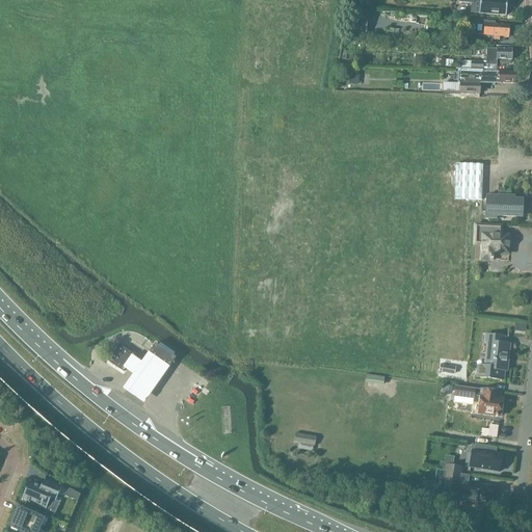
[(458,0),(459,3),(473,4),(474,2),(480,3),(479,14),(506,16),(506,0),(458,0)]
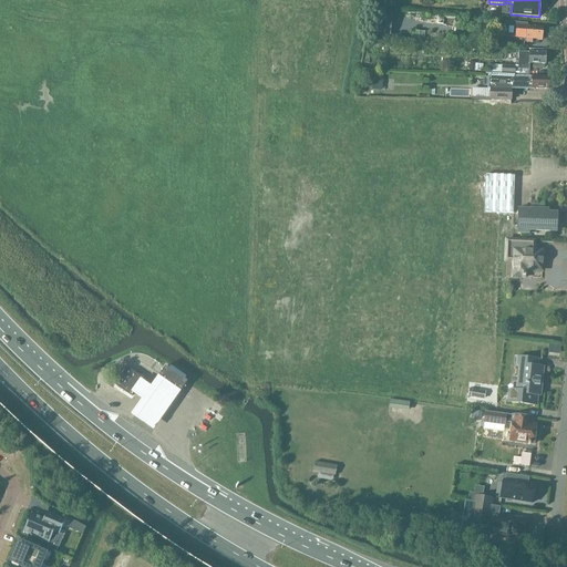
[(392,12),(374,11),(372,38),(390,39),(392,12)]
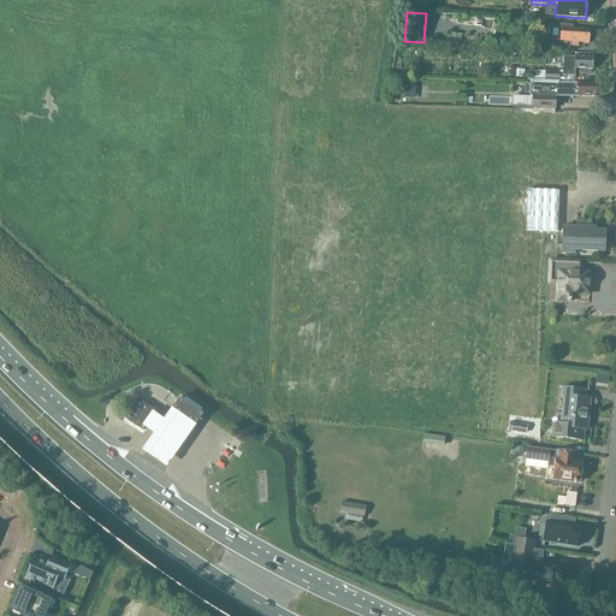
[(591,41),(591,37),(590,36),(591,30),(573,30),(573,27),(562,27),(560,42),(572,43),(570,47),(579,47),(579,43),(588,45),(590,42),(591,41)]
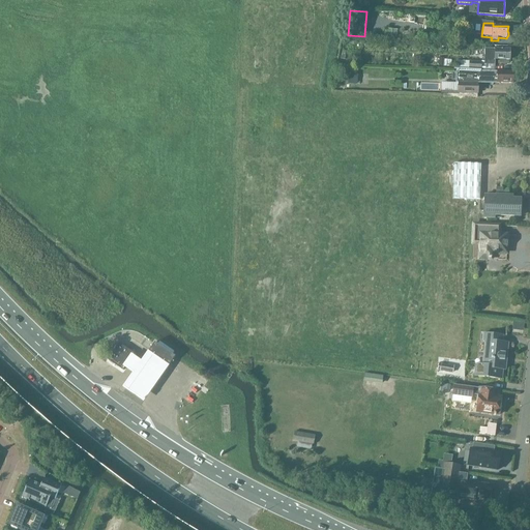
[(396,39),(396,32),(386,31),(386,38),(396,39)]
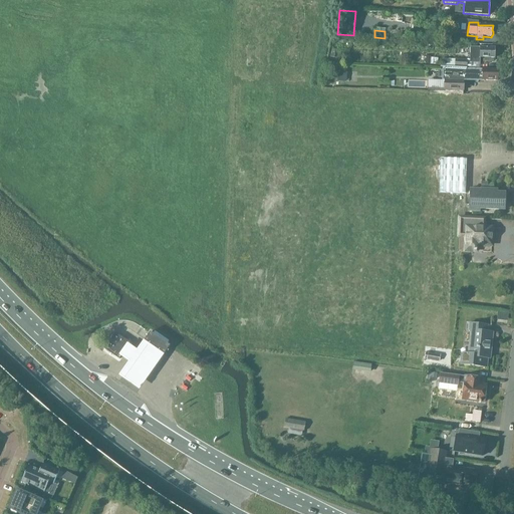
[(480,58),(495,58),(495,48),(470,48),(470,63),(480,63),(480,58)]
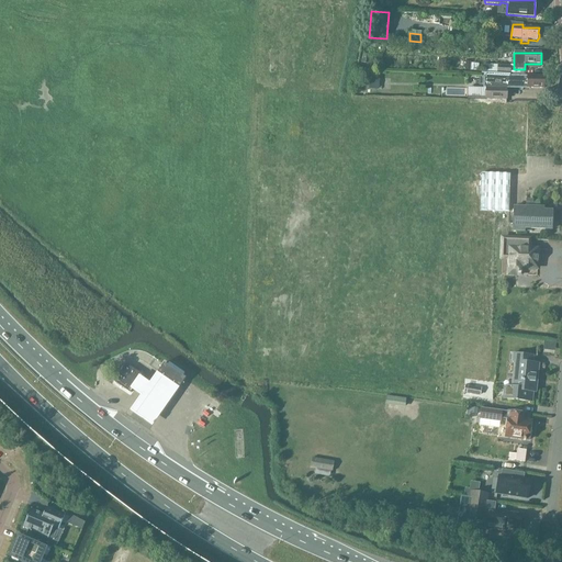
[(543,89),(543,77),(509,76),(509,75),(481,74),(481,75),(483,75),(483,89),(486,89),(485,100),(507,100),(507,89),(521,89),(521,90),(523,90),(523,88),(527,88),(527,89),(543,89)]
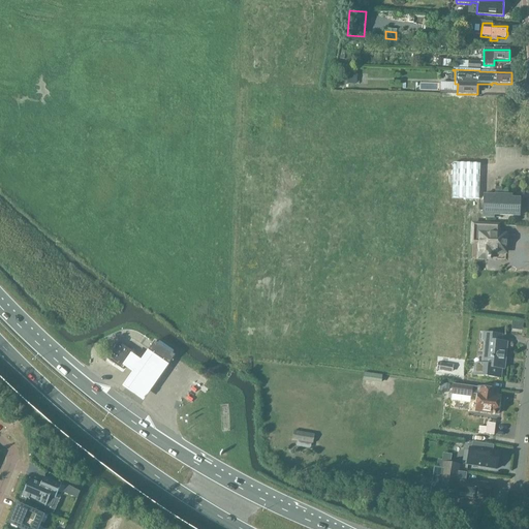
[(452,163),(450,198),(464,198),(477,199),(478,163),(452,163)]
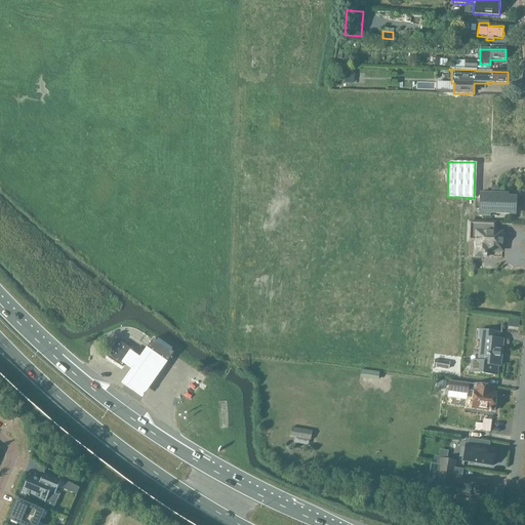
[(479,216),(490,216),(490,213),(516,214),(516,197),(505,197),(505,194),(490,194),(480,194),(479,216)]
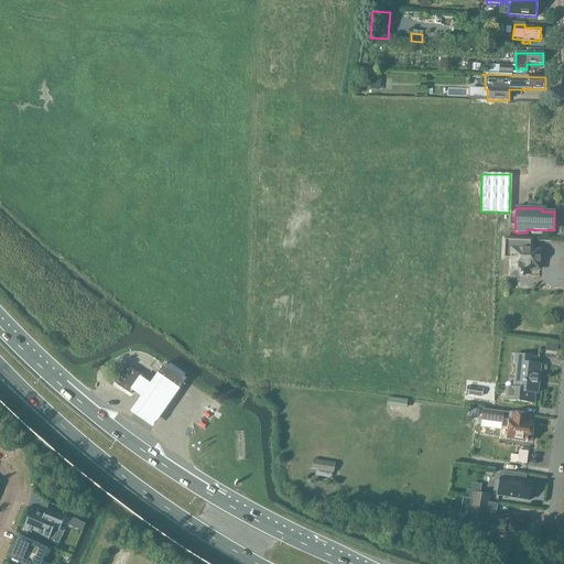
[(528,250),(529,241),(532,241),(532,240),(503,239),(502,260),(503,260),(503,258),(510,258),(510,277),(522,277),(523,270),(531,270),(531,268),(539,268),(539,270),(540,250),(528,250)]
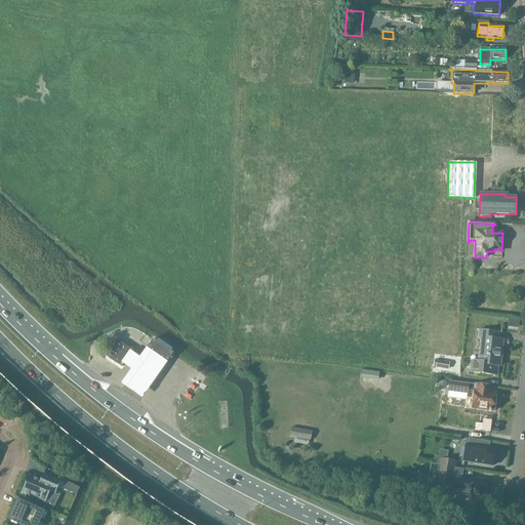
[(497,340),(498,333),(479,331),(478,338),(481,339),(479,362),(472,362),(471,373),(496,375),(496,369),(495,369),(495,367),(498,367),(499,367),(502,340),(497,340)]
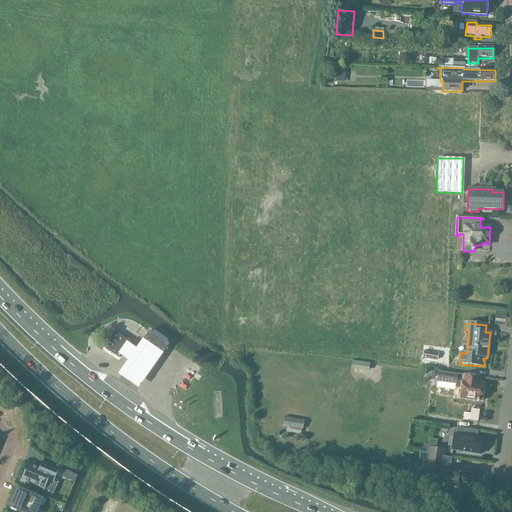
[(146,336),(143,340),(163,354),(166,349),(169,345),(149,331),(146,336)]
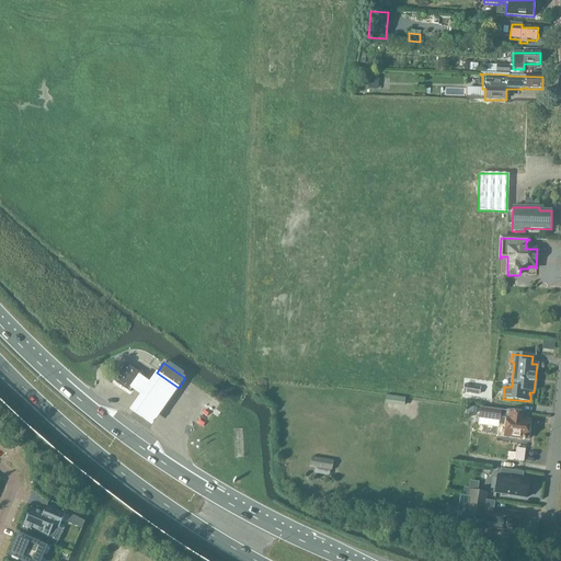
[(126,364),(113,381),(129,392),(141,375),(126,364)]
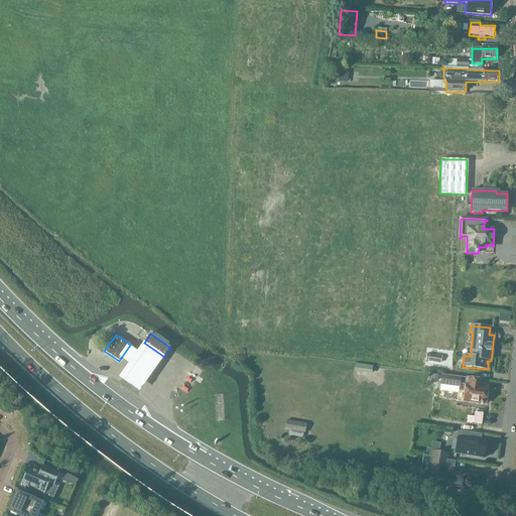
[(143,341),(136,351),(127,344),(119,356),(128,362),(124,369),(119,376),(139,390),(145,382),(152,372),(159,363),(164,355),(143,341)]
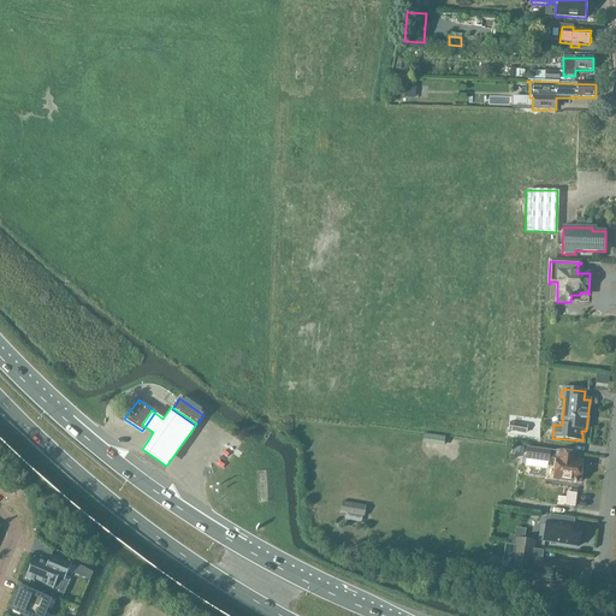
[(444,446),(445,438),(424,434),(422,444),(444,446)]
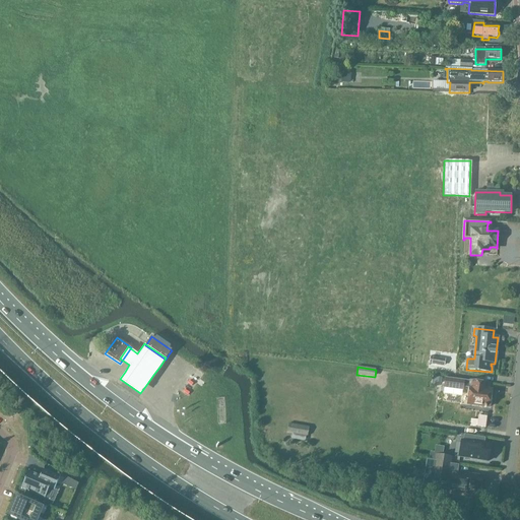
[(445,378),(444,386),(463,389),(463,385),(464,381),(445,378)]
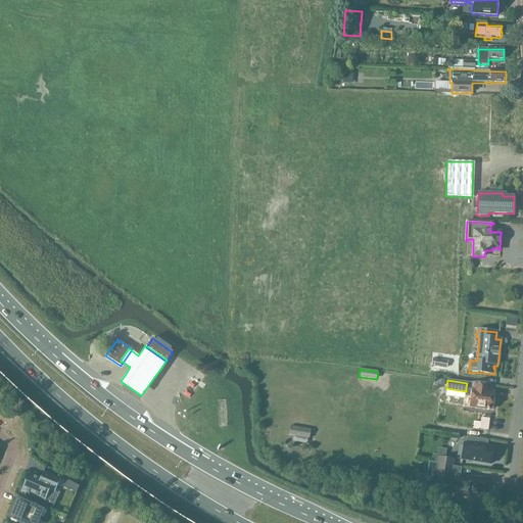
[(466,387),(471,388),(473,388),(470,408),(487,410),(487,411),(489,411),(489,410),(492,410),(492,409),(494,408),(494,402),(493,400),(494,393),(490,392),(491,386),(467,383),(466,387)]
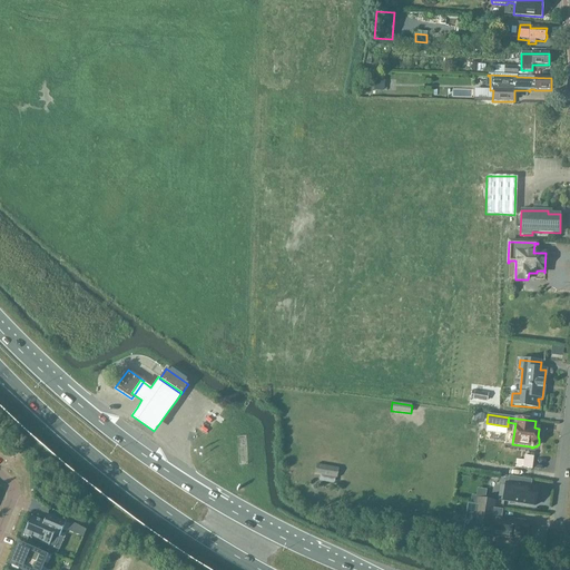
[(246,435),(237,436),(239,464),(248,464),(246,435)]
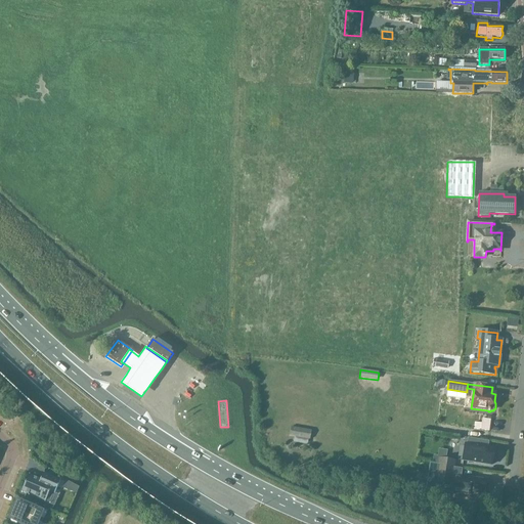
[(474,430),(489,432),(490,421),(482,420),(481,424),(475,423),(474,430)]
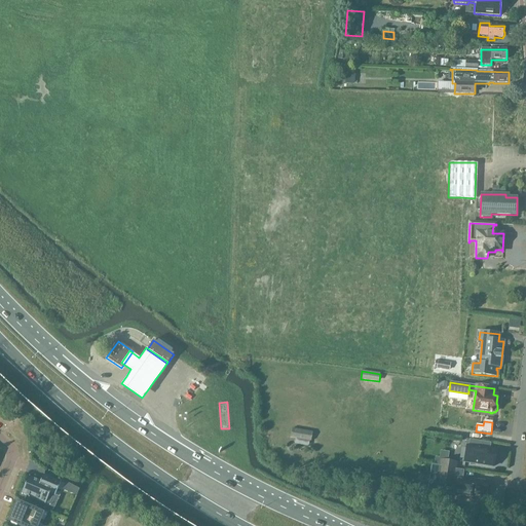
[(292,428),(291,438),(311,442),(312,433),(292,428)]
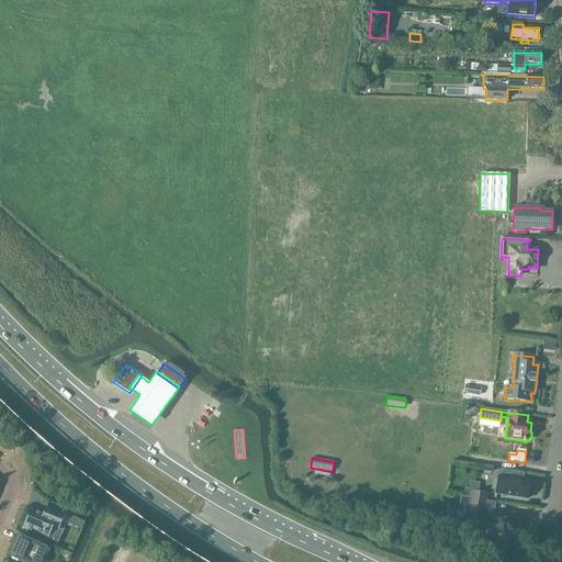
[(524,480),(514,479),(515,472),(502,470),(501,476),(498,476),(496,494),(527,499),(530,481),(524,480)]
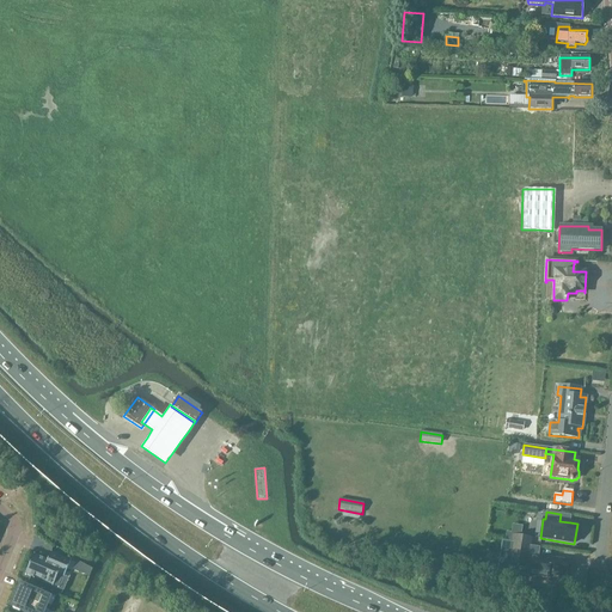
[(513,536),(512,543),(531,546),(532,538),(513,536)]
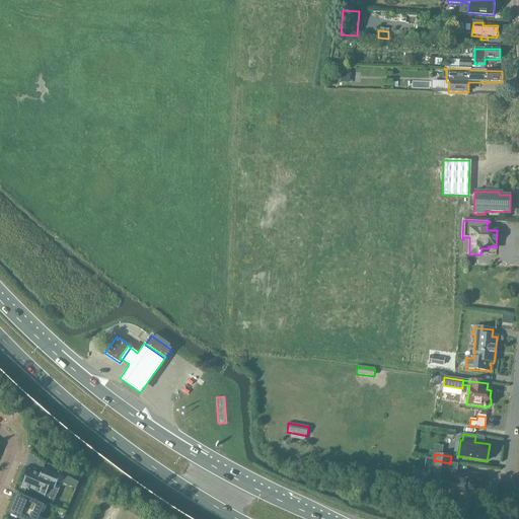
[(482,475),(466,473),(466,475),(448,473),(450,463),(434,460),(431,478),(447,480),(446,488),(464,491),(464,487),(479,489),(479,488),(482,486),(482,483),(480,482),(482,475)]
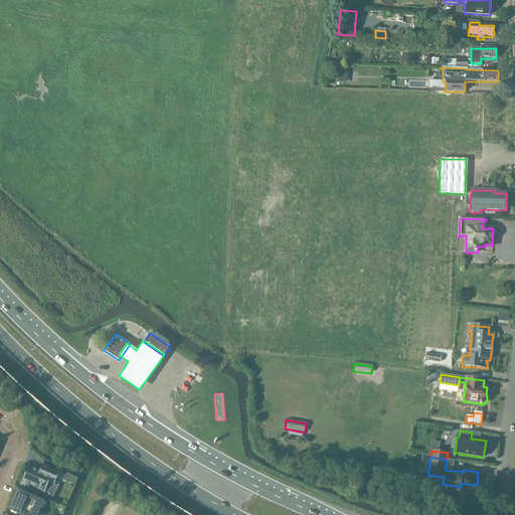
[(28,467),(21,484),(44,493),(48,483),(54,485),(59,472),(42,465),(39,472),(28,467)]
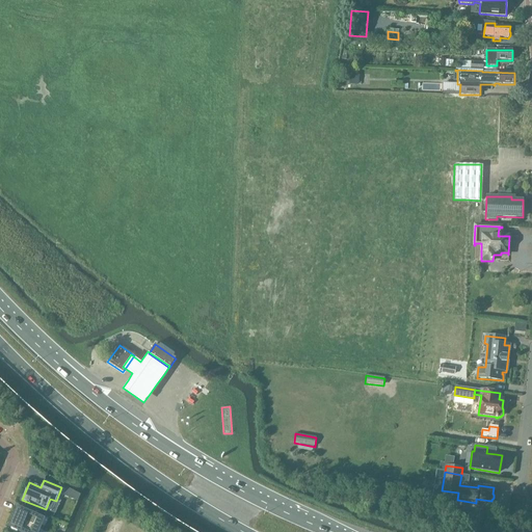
[(10,529),(18,531),(37,531),(44,520),(18,509),(15,516),(16,516),(10,529)]
